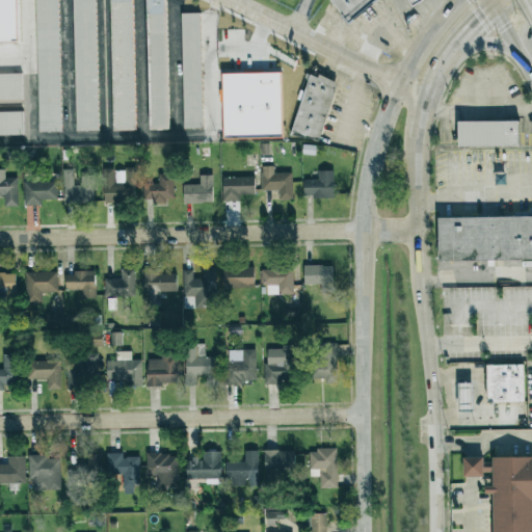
[(0,0),(20,0),(21,41),(0,41),(0,0)]
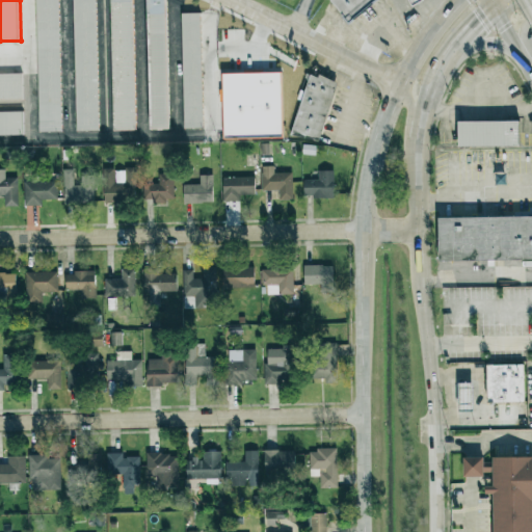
[(61,132),(57,0),(35,0),(38,132),(61,132)]
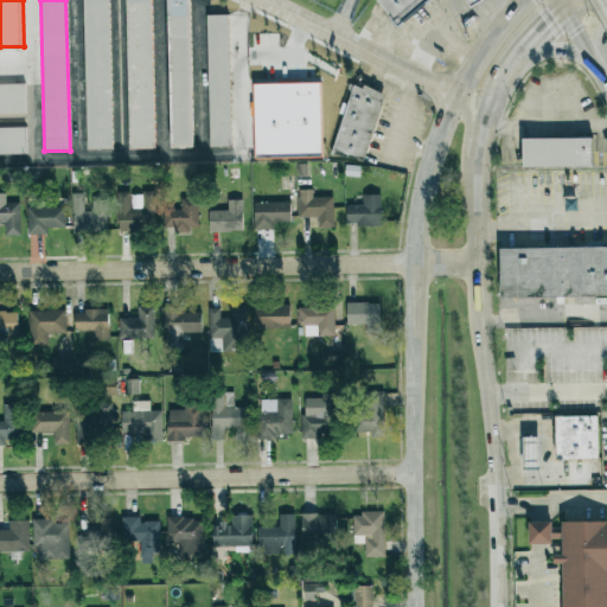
[(112,149),(108,0),(83,0),(87,149),(112,149)]
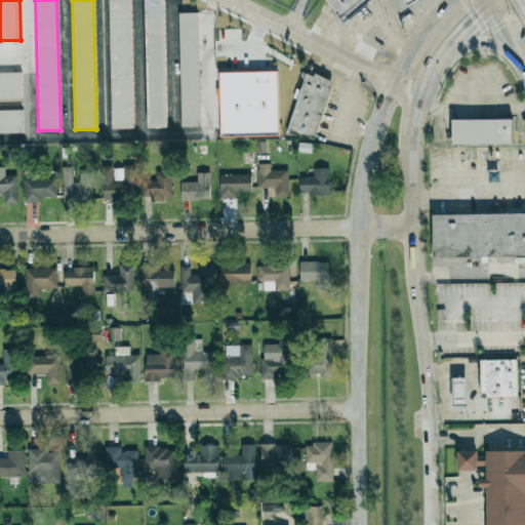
[(130,0),(108,0),(112,129),(133,129),(130,0)]
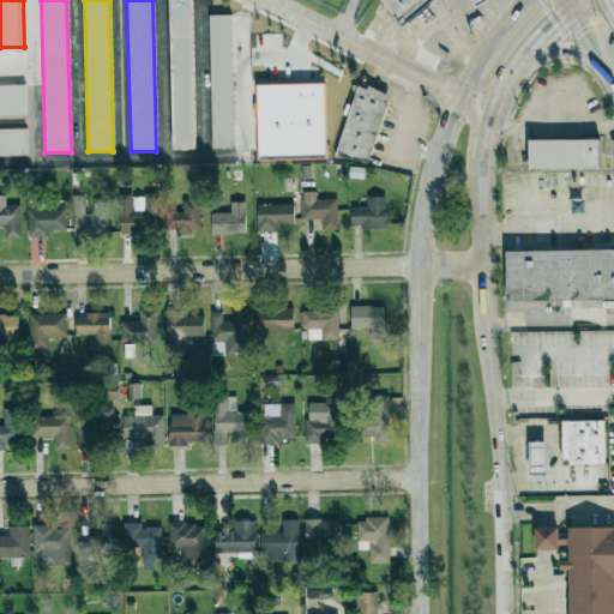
[(169,0),(174,150),(196,150),(191,0),(169,0)]
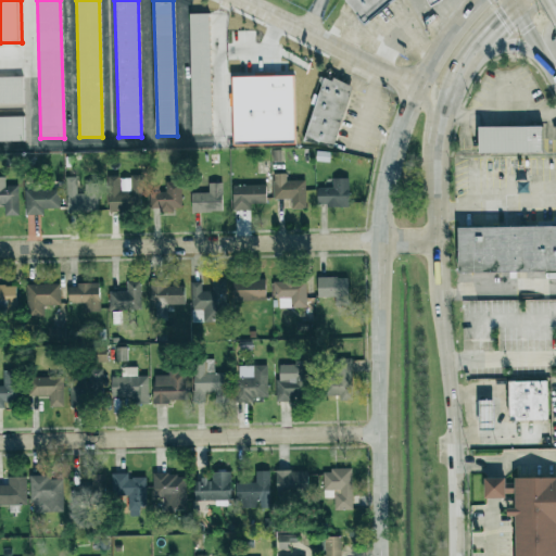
[(190,14),(192,135),(212,134),(210,14),(190,14)]
